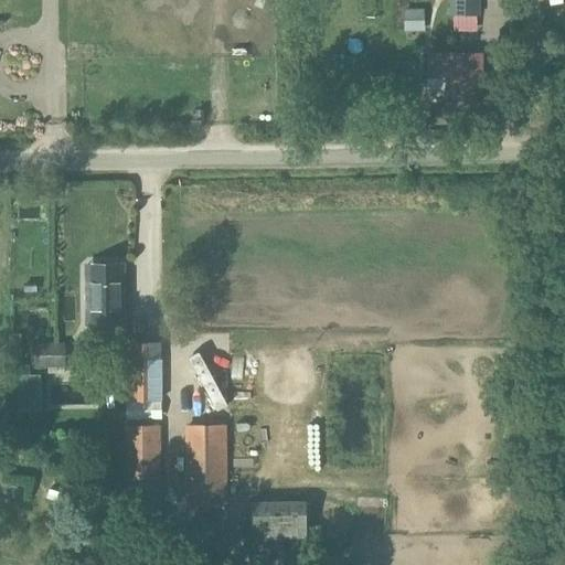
[(450,0),(450,16),(455,16),(477,16),(479,16),(479,0),(450,0)]
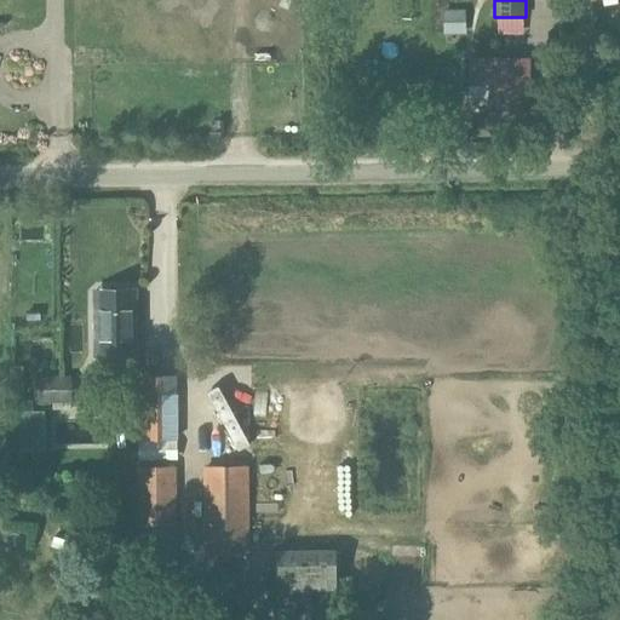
[(465,10),(445,10),(445,27),(465,27),(465,10)]
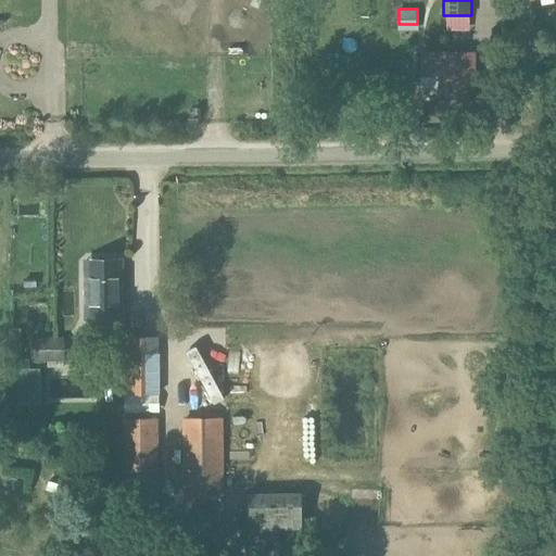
[(472,103),(472,55),(419,55),(419,88),(439,88),(439,102),(472,103)]
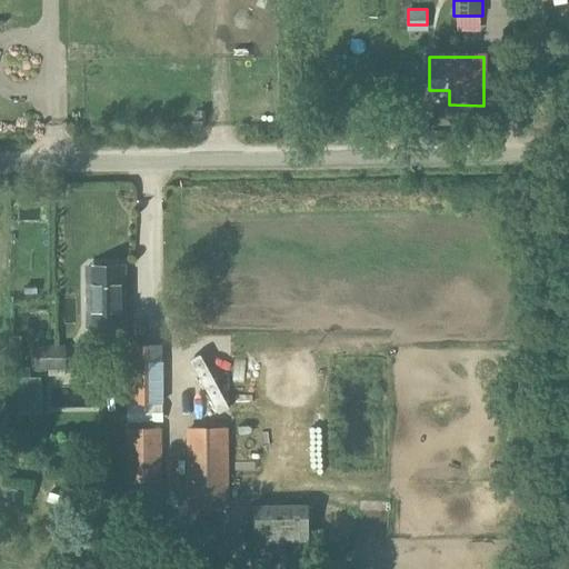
[(118,316),(118,267),(90,266),(90,280),(87,280),(87,316),(118,316)]
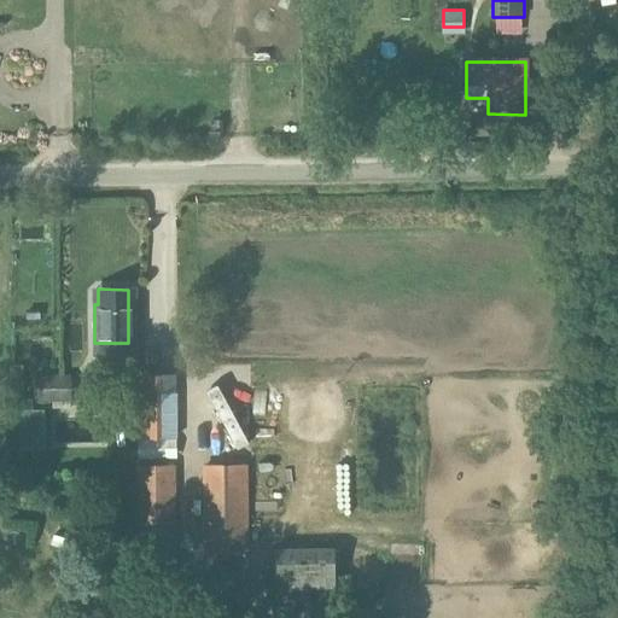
[(35,398),(71,398),(70,375),(35,377),(35,398)]
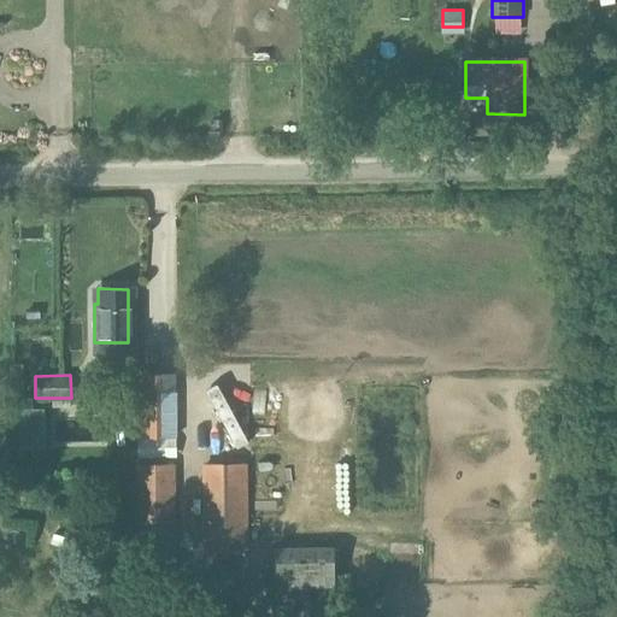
[(139,434),(175,434),(175,375),(140,375),(139,434)]
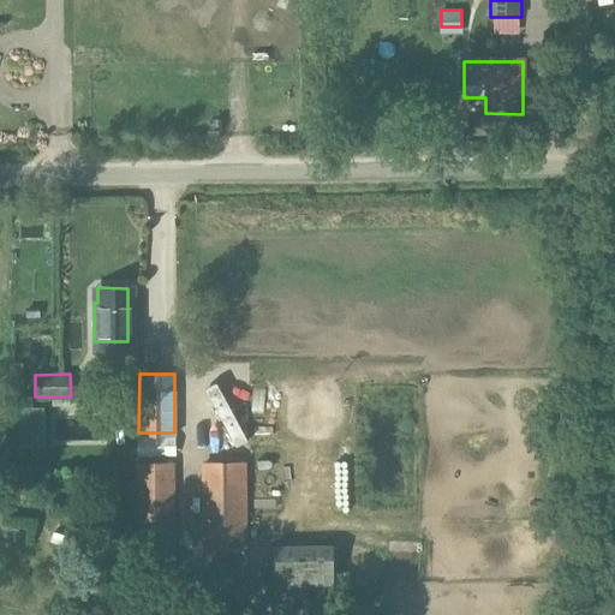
[(219,418),(219,445),(232,446),(234,381),(201,380),(199,417),(219,418)]
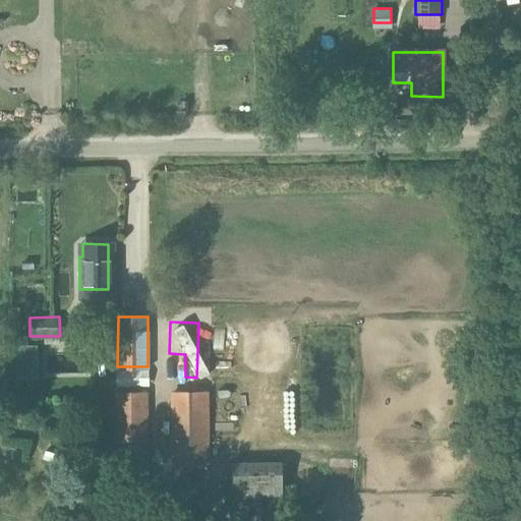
[(171,462),(207,461),(206,392),(170,393),(171,462)]
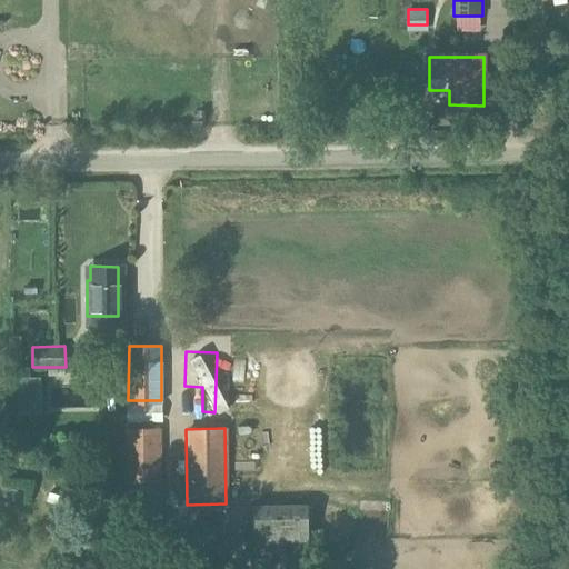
[(125,506),(161,506),(160,431),(125,431),(125,506)]
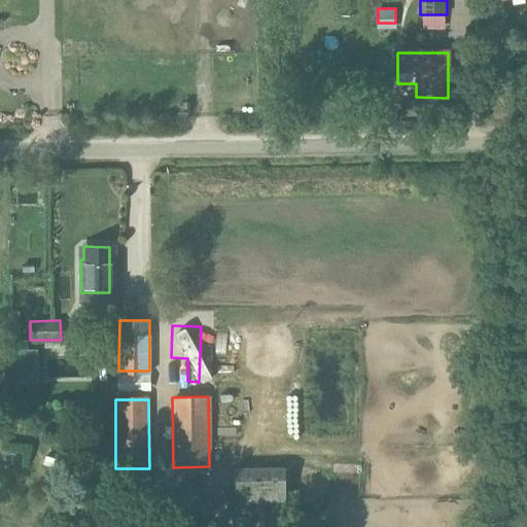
[(68,463),(59,460),(55,472),(65,476),(68,463)]
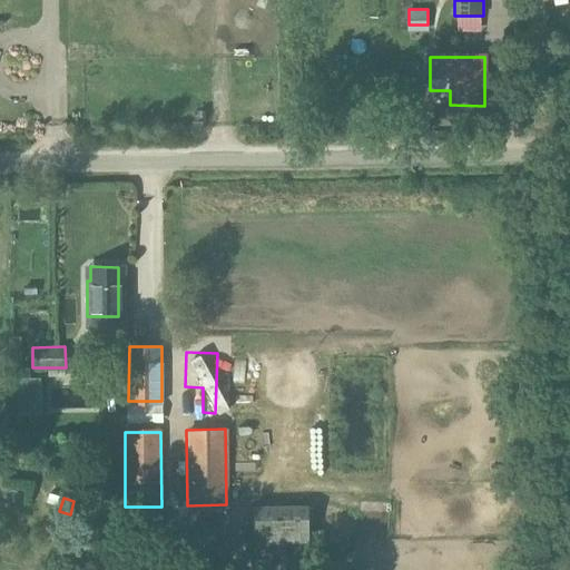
[(244,553),(302,552),(302,521),(244,523),(244,553)]
